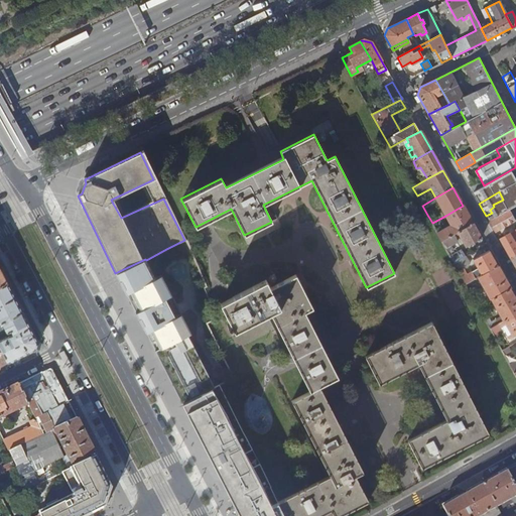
[(501,214),(509,209),(506,205),(498,209),(501,214)]
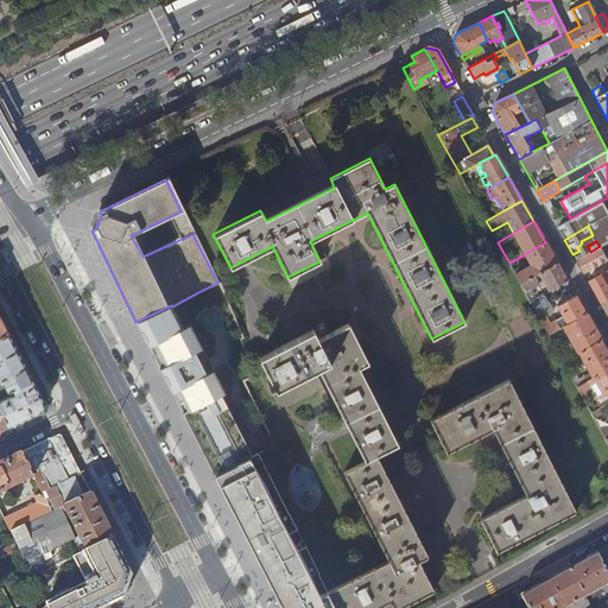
[(545,242),(525,254),(527,258),(531,265),(515,273),(514,274),(520,284),(520,283),(557,263),(545,242)]
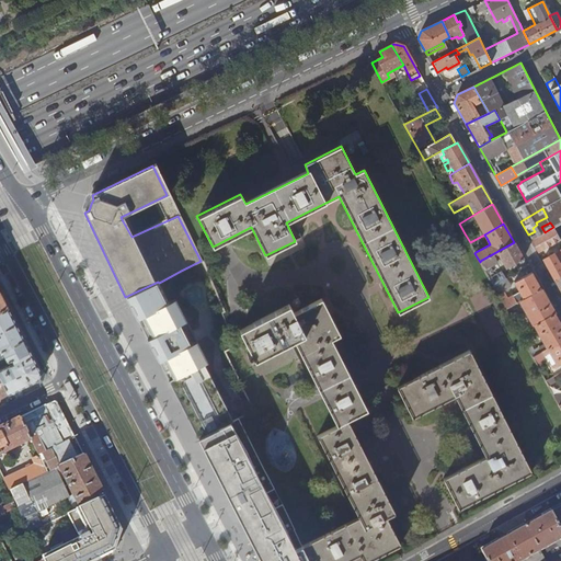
[(531,240),(538,252),(560,240),(553,227),(545,232),(531,240)]
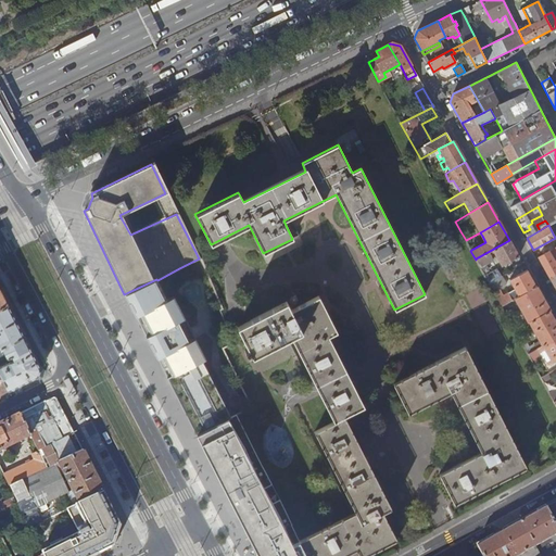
[(480,232),(466,240),(467,243),(482,236),(480,232)]
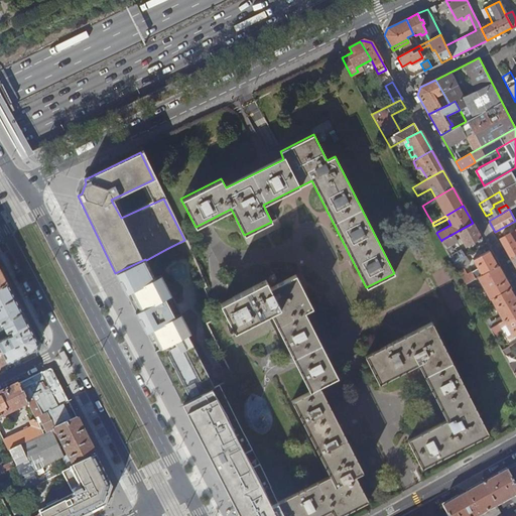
[(473,223),(441,240),(454,262),(465,256),(461,249),(455,252),(449,242),(455,239),(455,238),(455,236),(458,234),(465,246),(481,238),(473,223)]
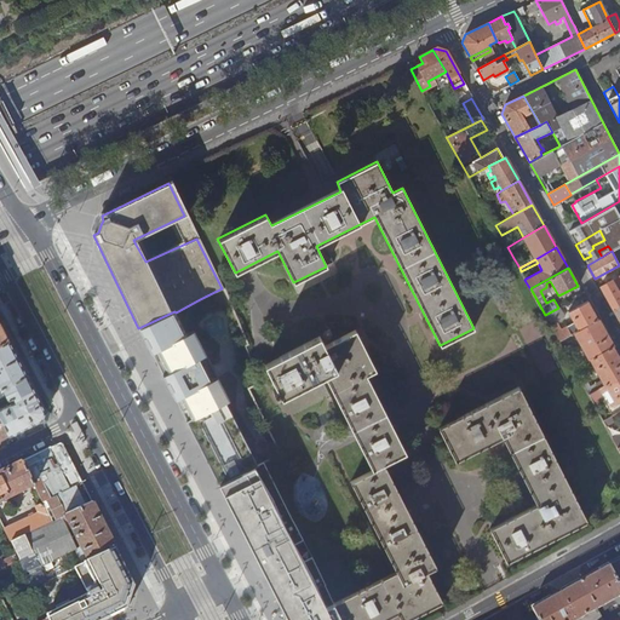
[(619,275),(600,287),(613,309),(619,304),(619,275)]
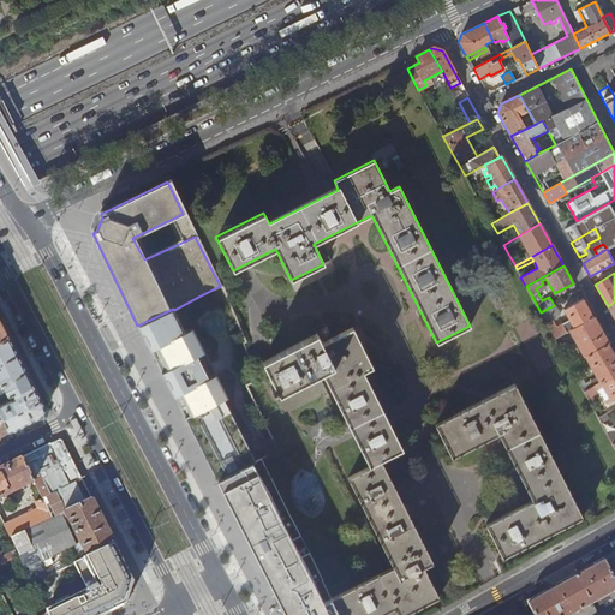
[(554,305),(541,312),(555,338),(569,330),(592,317),(581,299),(563,309),(569,321),(567,322),(568,326),(566,327),(563,323),(556,327),(553,321),(557,318),(559,315),(554,305)]
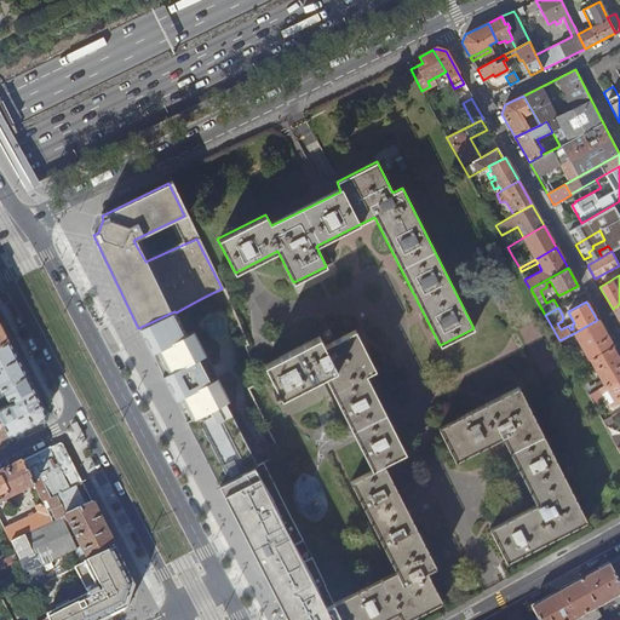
[(189,424),(218,484),(257,464),(225,403),(229,401),(194,331),(185,334),(176,313),(174,311),(138,328),(142,334),(189,424)]
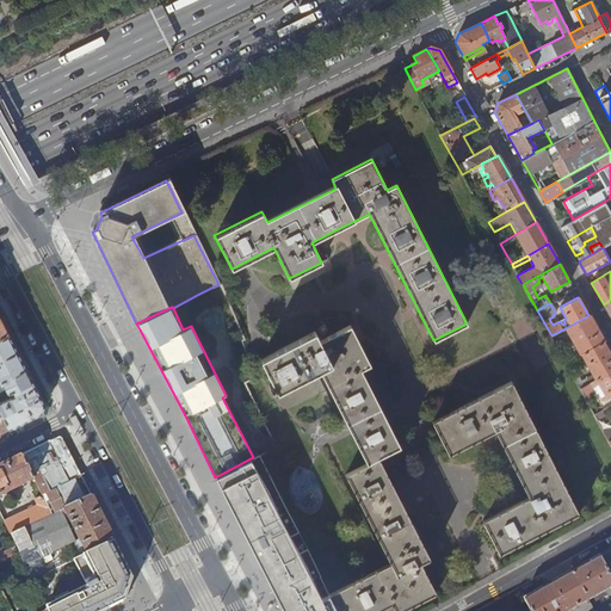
[(588,315),(566,328),(580,353),(603,340),(588,315)]
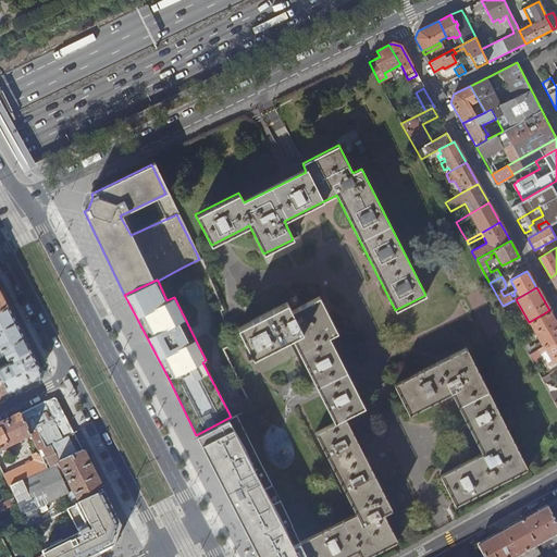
[(299,542),(307,556),(343,556),(358,549),(361,556),(363,556),(398,540),(384,512),(393,508),(345,416),(364,406),(329,336),(337,332),(319,297),(292,310),(287,302),(238,327),(238,329),(234,332),(237,338),(242,335),(249,350),(246,353),(248,357),(252,356),(254,357),(292,337),(335,422),(316,432),(357,512),(299,542)]
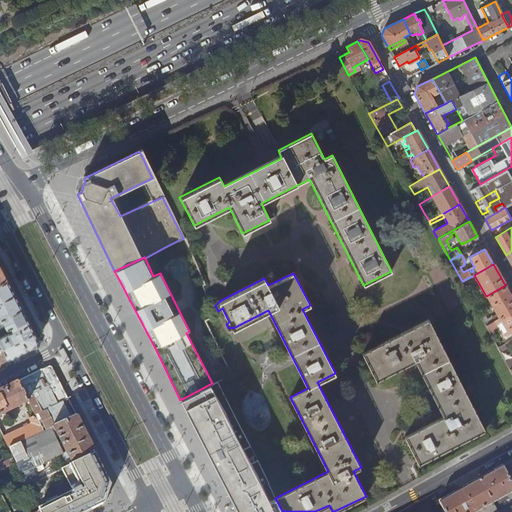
[(22,310),(7,280),(0,283),(0,320),(2,320),(22,310)]
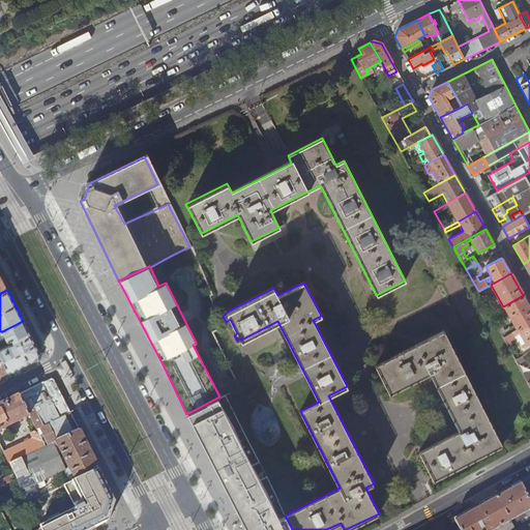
[(529,306),(523,295),(503,306),(517,329),(529,321),(529,306)]
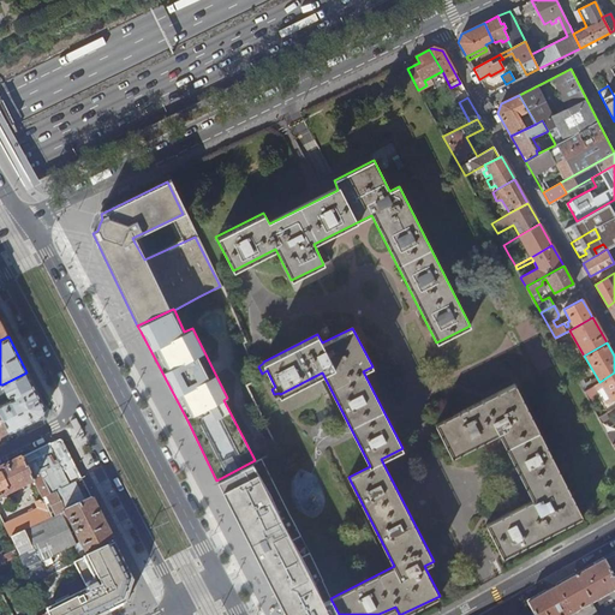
[(45,407),(27,372),(3,384),(7,396),(12,394),(15,399),(0,405),(0,413),(9,431),(42,416),(45,407)]
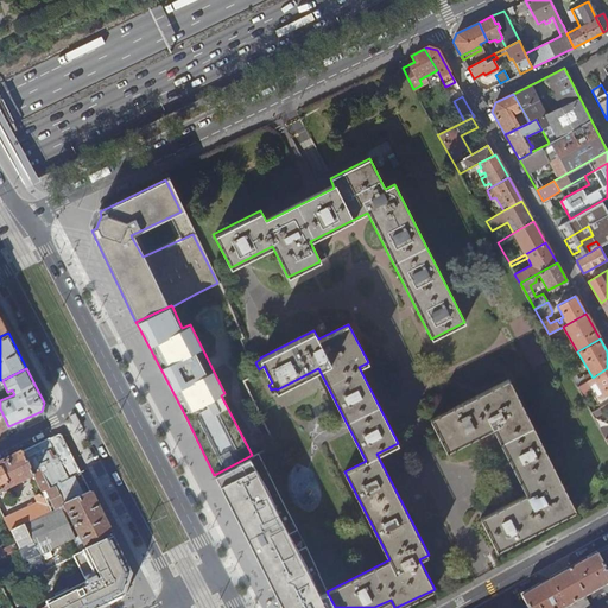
[(607,368),(593,378),(577,386),(580,390),(590,384),(590,385),(595,381),(601,392),(597,394),(600,398),(607,393),(607,368)]
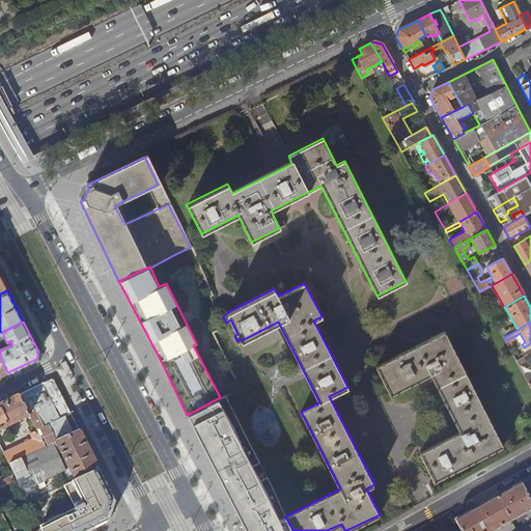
[(434,480),(503,445),(444,331),(375,366),(390,394),(430,374),(459,431),(419,452),(434,480)]
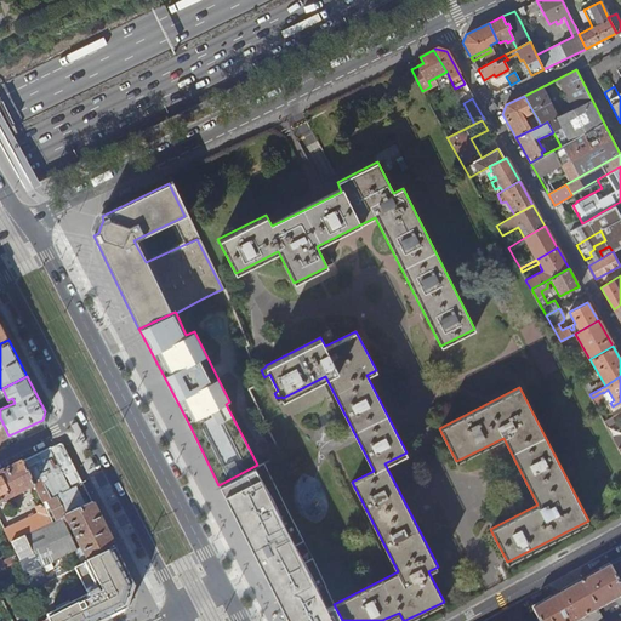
[(610,408),(599,411),(604,420),(611,416),(616,414),(610,408)]
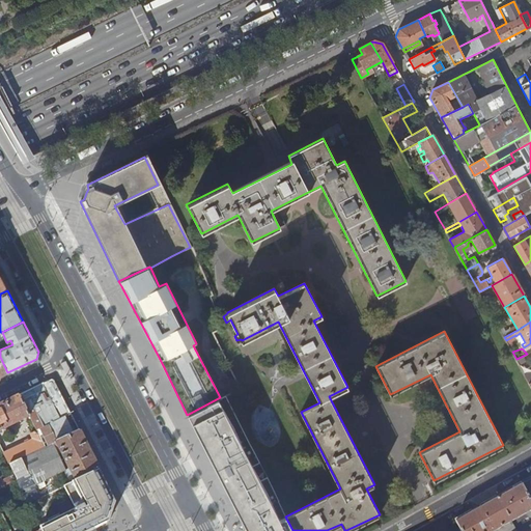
[(523,356),(516,359),(515,360),(522,370),(529,366),(523,356)]
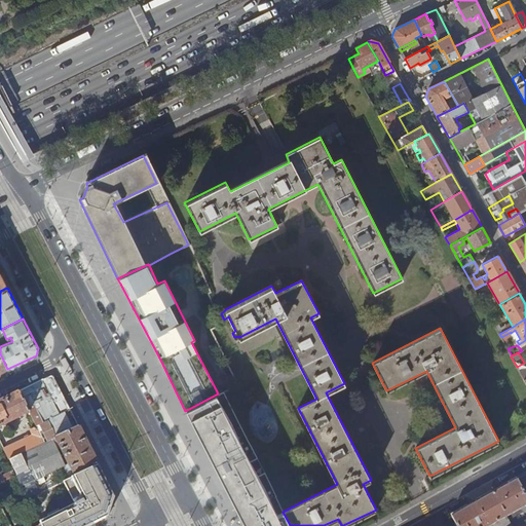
[(52,398),(43,380),(19,392),(29,413),(30,415),(34,424),(35,426),(60,415),(51,399),(52,398)]
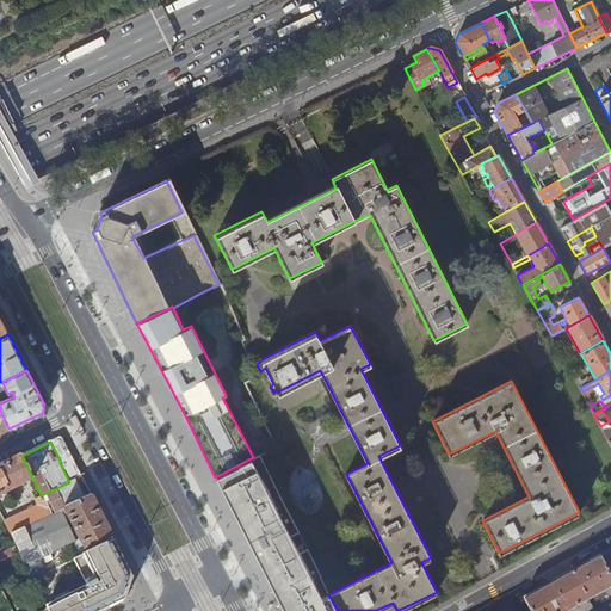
[(253,457),(215,477),(284,610),(337,610),(328,594),(307,549),(302,551),(291,532),(297,529),(259,455),(253,457)]
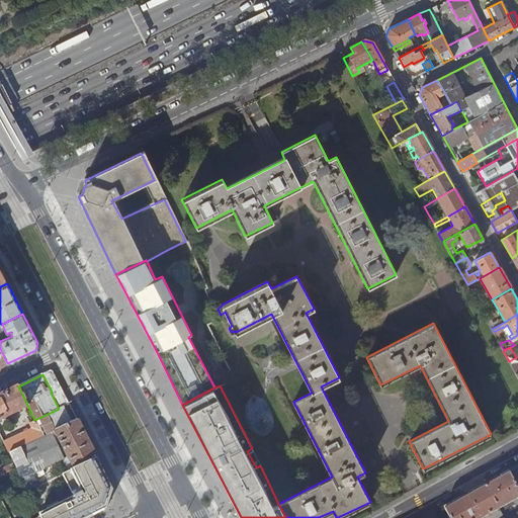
[(0,420),(28,407),(18,386),(0,395),(0,420)]
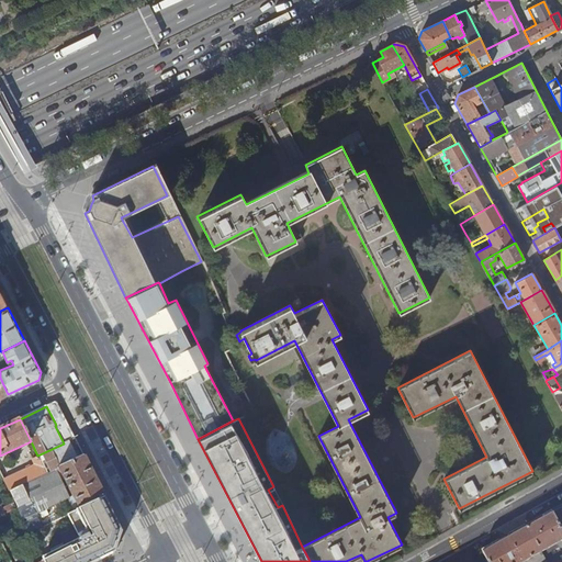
[(75,438),(64,444),(37,456),(46,473),(54,469),(58,468),(83,456),(75,438)]
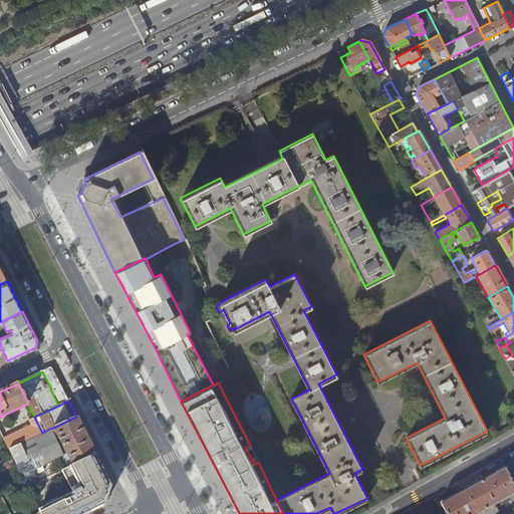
[(33,415),(29,406),(25,407),(29,417),(33,415)]
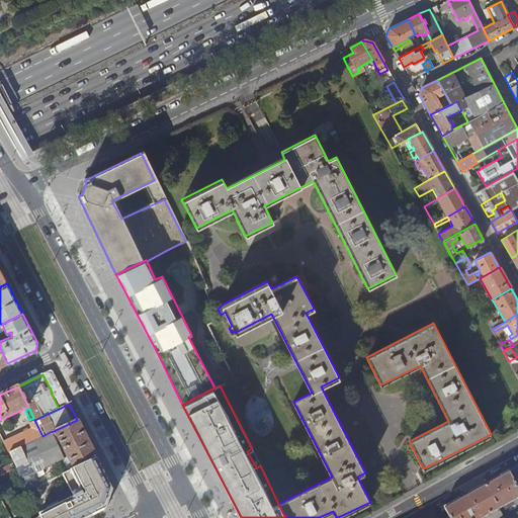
[(42,436),(34,420),(28,423),(31,429),(3,442),(8,452),(42,436)]
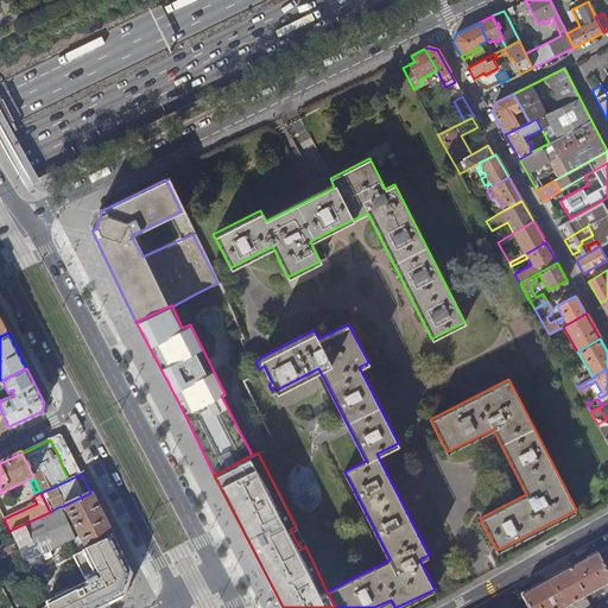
[(113,537),(90,493),(63,506),(78,537),(74,539),(80,552),(113,537)]
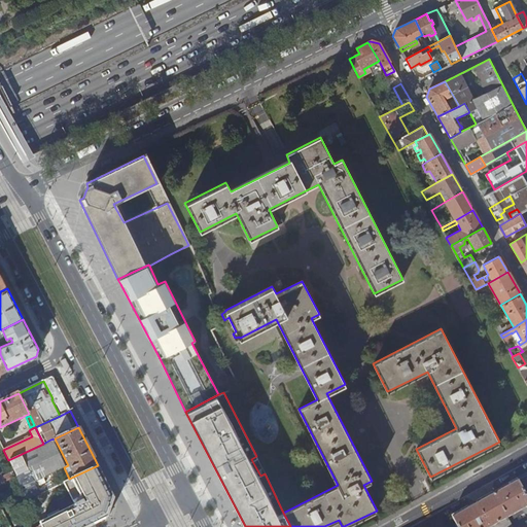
[(68,465),(55,438),(50,440),(59,457),(28,470),(33,481),(64,467),(68,465)]
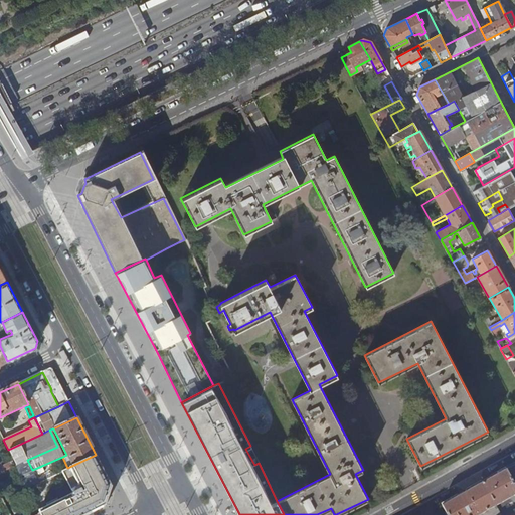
[(57,447),(49,430),(42,434),(8,450),(16,466),(26,487),(37,482),(32,470),(27,460),(57,447)]
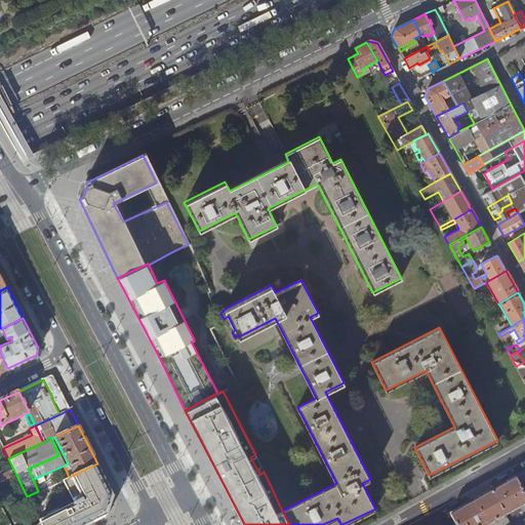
[(116,501),(97,463),(69,477),(55,483),(66,503),(76,524),(88,524),(112,514),(116,501)]
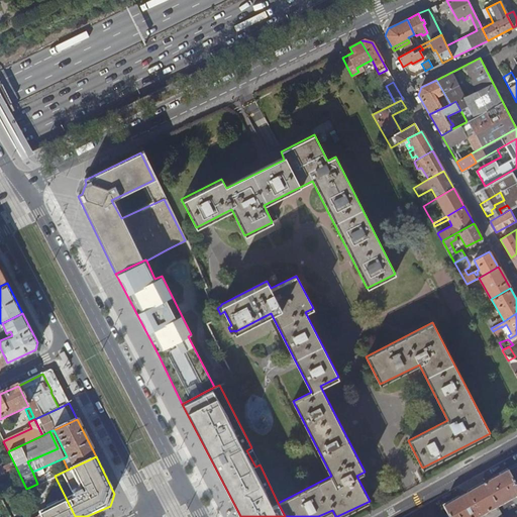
[(516,463),(507,470),(516,488),(516,463)]
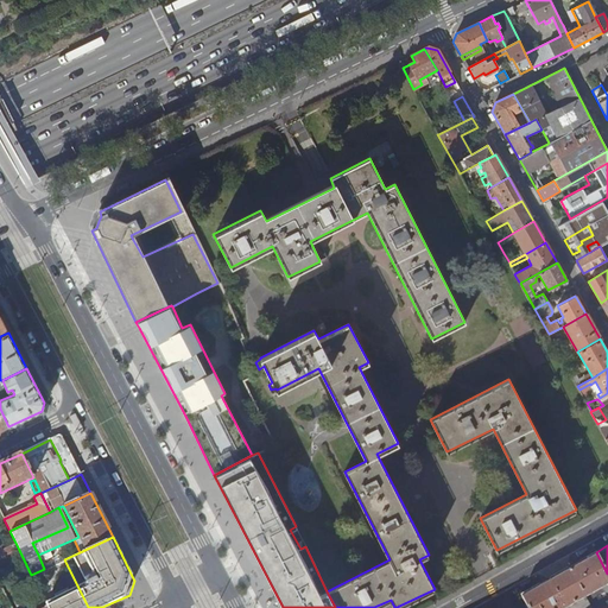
[(521,595),(527,607),(607,607),(607,574),(596,552),(521,595)]
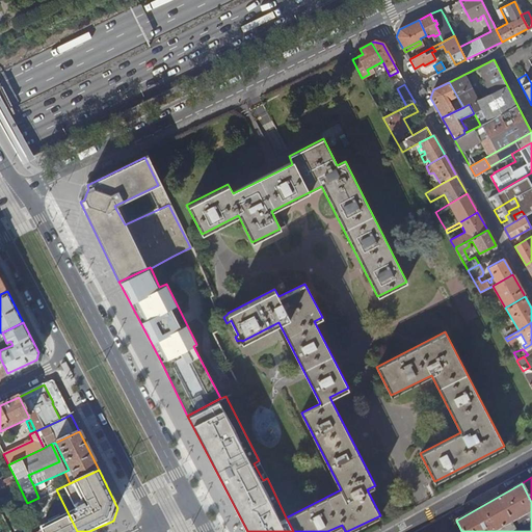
[(67,510),(56,489),(48,494),(45,495),(43,497),(52,516),(67,510)]
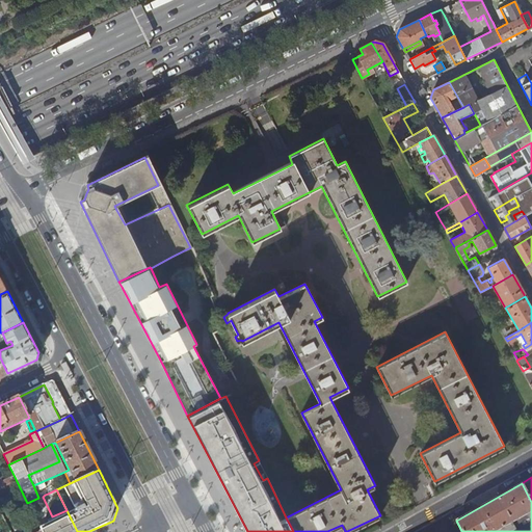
[(41,531),(37,531),(22,531),(17,522),(14,524),(6,509),(0,512),(9,531),(41,531)]
